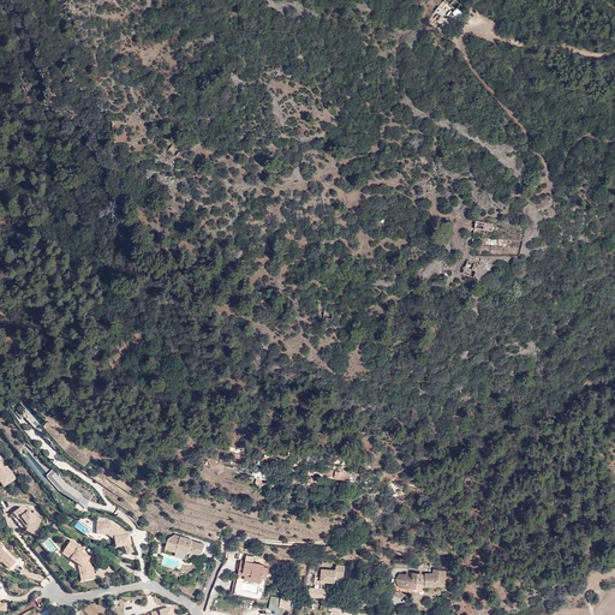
[(457,18),(459,11),(441,3),(437,10),(457,18)]
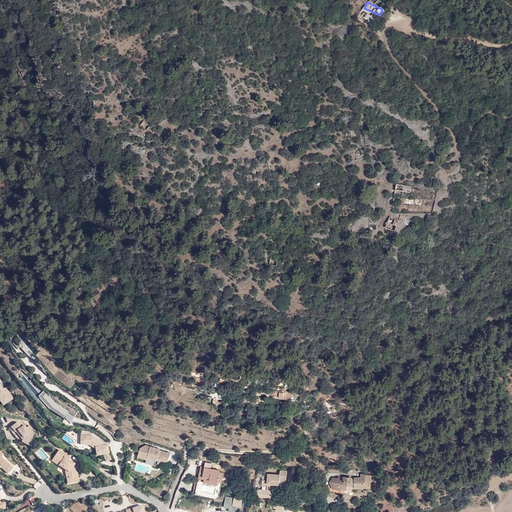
[(254,49),(252,56),(259,59),(262,52),(254,49)]
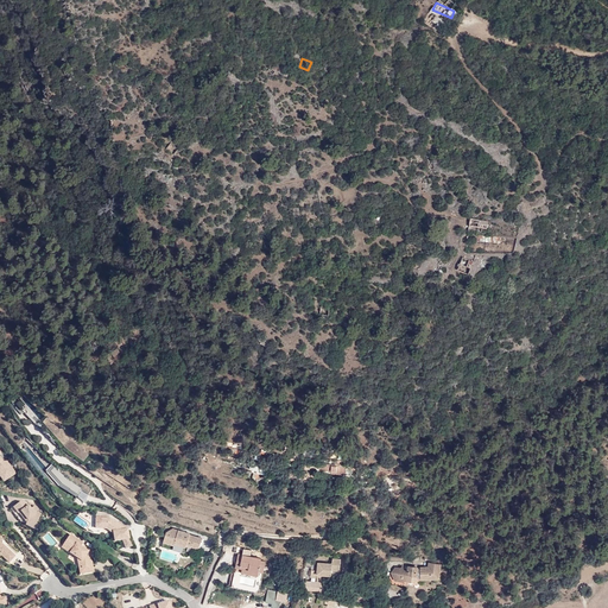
[(488,221),(470,219),(469,226),(486,229),(488,221)]
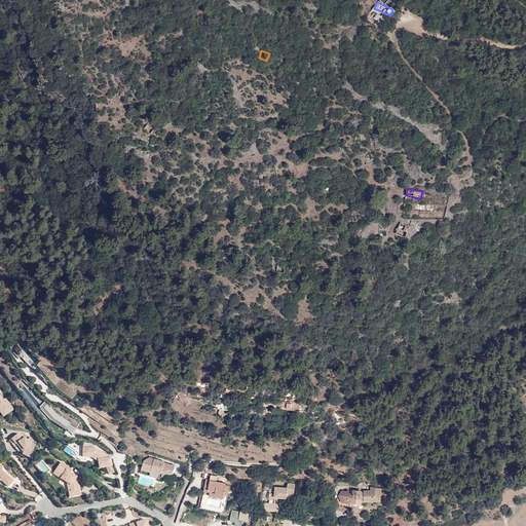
[(406,225),(400,223),(396,234),(405,238),(407,232),(404,231),(406,225)]
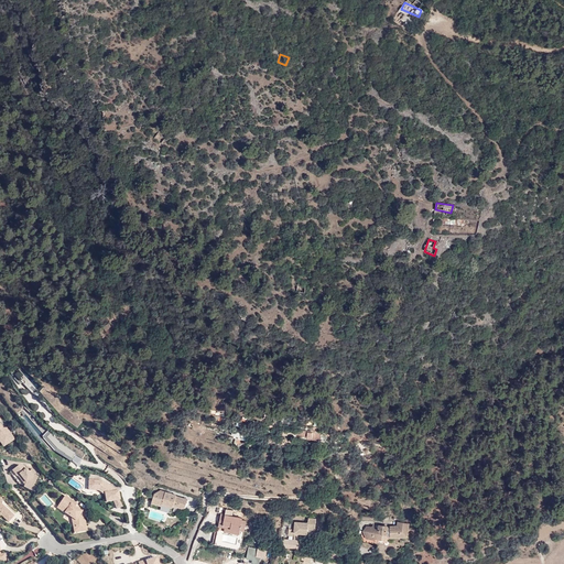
[(26,328),(19,334),(23,340),(31,335),(26,328)]
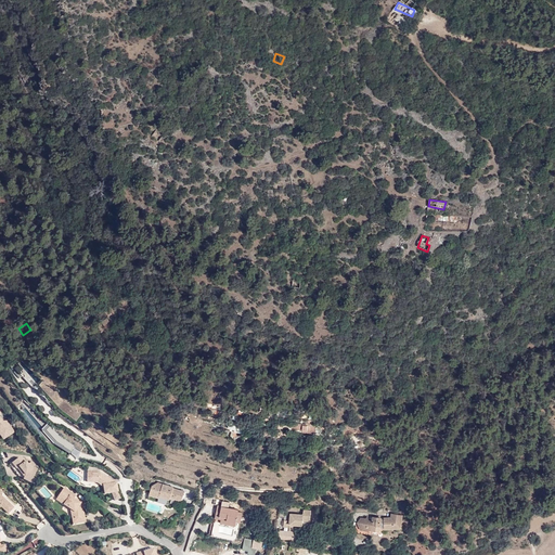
[(31,386),(36,382),(20,365),(14,370),(31,386)]
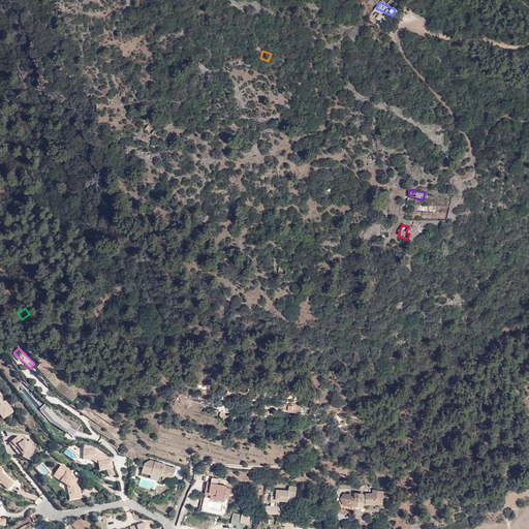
[(0,389),(0,409),(4,416),(12,410),(7,401),(4,403),(0,396),(0,394),(2,393),(0,389)]
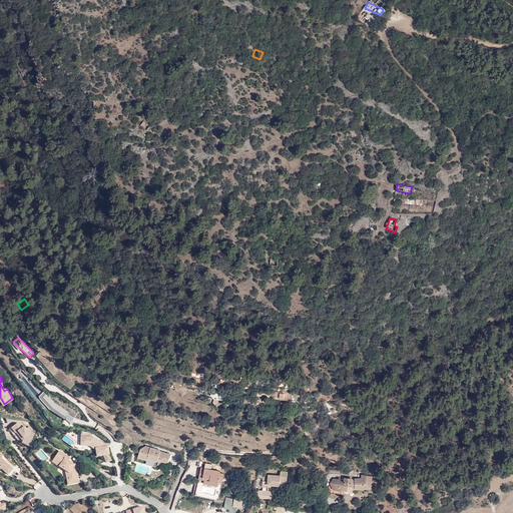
[(273,388),(263,388),(263,394),(271,394),(271,396),(281,396),(281,397),(296,397),(296,392),(283,392),(283,390),(273,390),(273,388)]
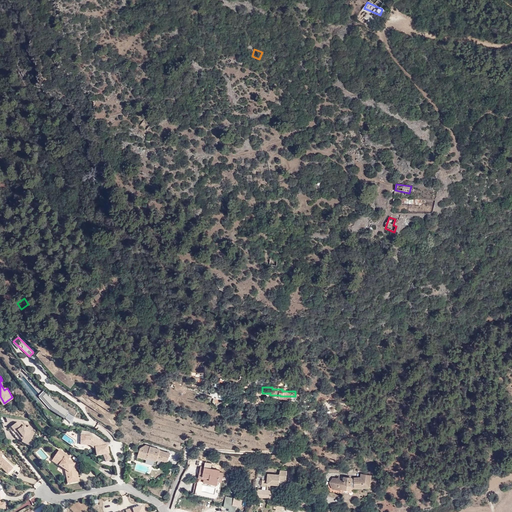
[(17,422),(11,427),(11,428),(15,433),(16,433),(22,441),(21,442),(28,446),(35,433),(31,430),(32,429),(30,426),(26,428),(22,423),(17,422)]
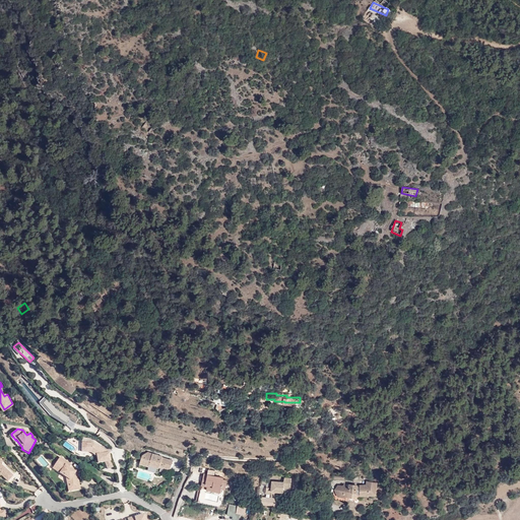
[(88,442),(88,451),(91,451),(100,456),(100,461),(112,460),(111,453),(96,443),(88,442)]
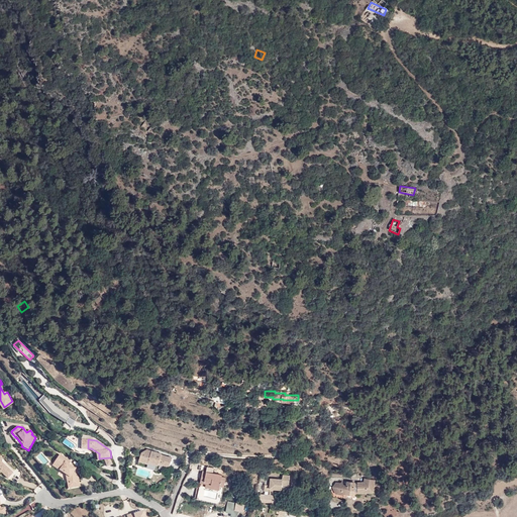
[(139,453),(137,458),(148,463),(150,460),(161,464),(161,462),(170,466),(173,457),(147,445),(140,448),(139,453)]
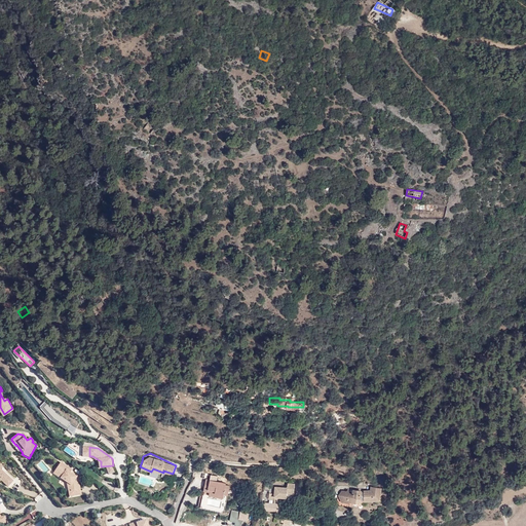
[(63,461),(54,473),(68,483),(71,495),(82,494),(79,481),(70,471),(71,468),(63,461)]
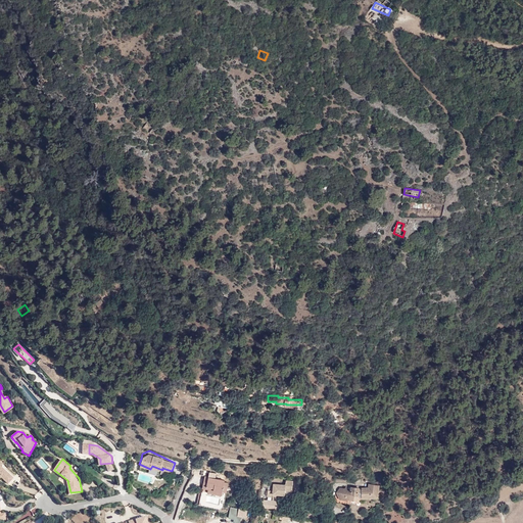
[(0,476),(2,477),(9,483),(12,478),(1,466),(2,464),(0,462),(0,476)]
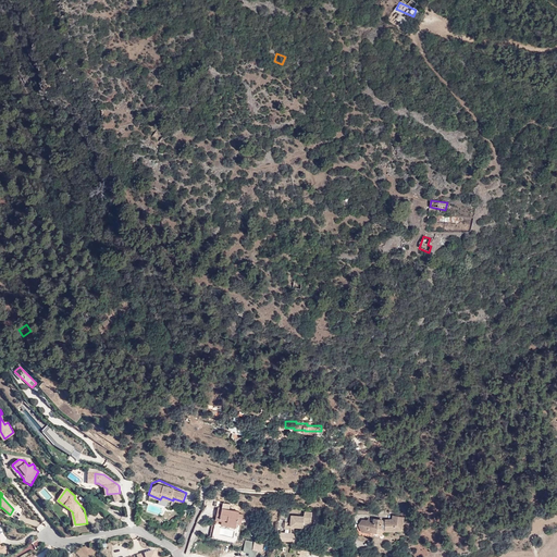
[(373,505),(359,505),(360,514),(374,514),(373,505)]
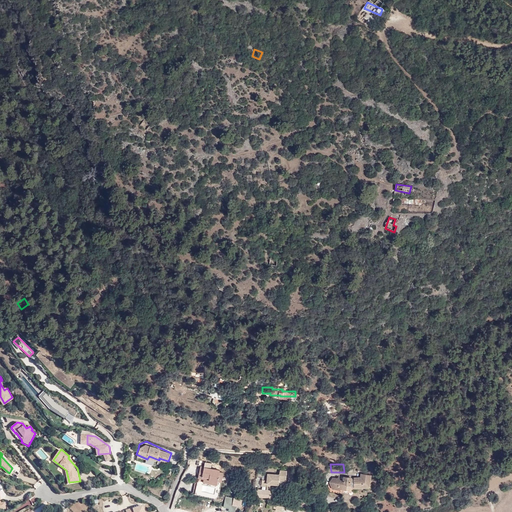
[(215,482),(217,475),(217,471),(201,468),(199,479),(202,479),(202,483),(219,486),(220,483),(215,482)]
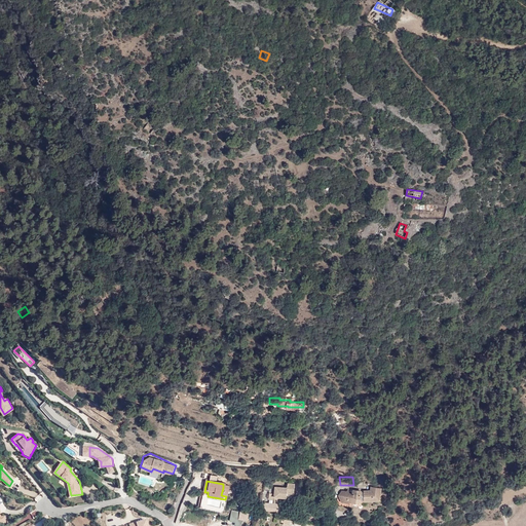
[(288,487),(275,487),(274,493),(268,493),(268,499),(274,499),(274,504),(282,504),(282,498),(287,498),(286,504),(293,504),(294,496),(287,496),(287,494),(294,494),(295,484),(288,483),(288,487)]
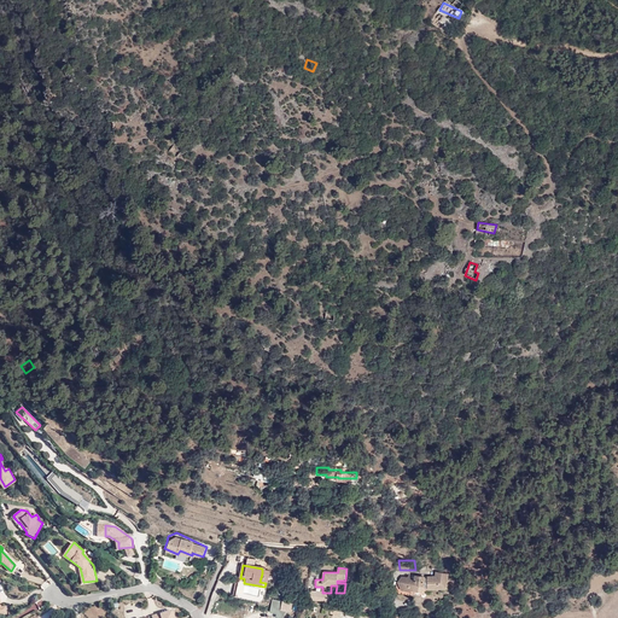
[(425,576),(425,592),(445,589),(447,573),(432,571),(432,576),(425,576)]
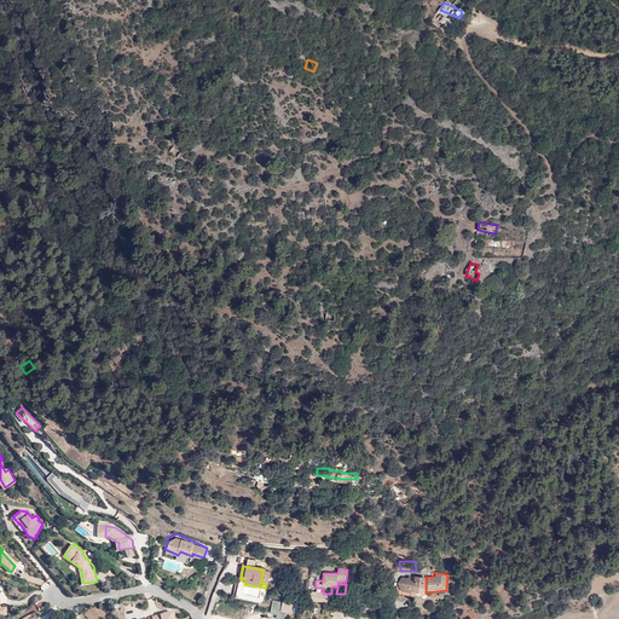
[(410,593),(422,593),(421,577),(416,577),(416,580),(399,578),(395,584),(400,593),(405,594),(410,593)]
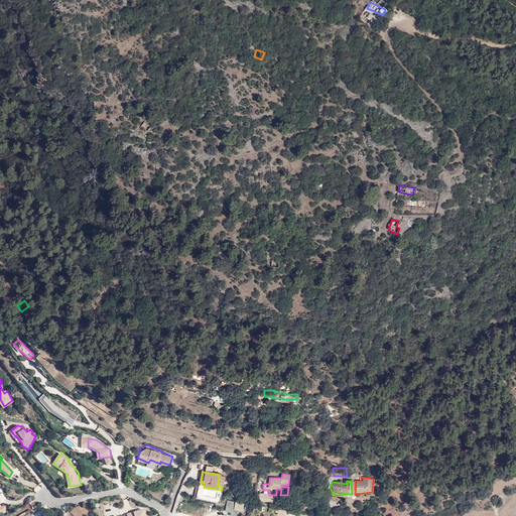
[(224,515),(227,515),(232,515),(233,513),(235,514),(236,509),(243,510),(245,503),(227,499),(224,515)]
